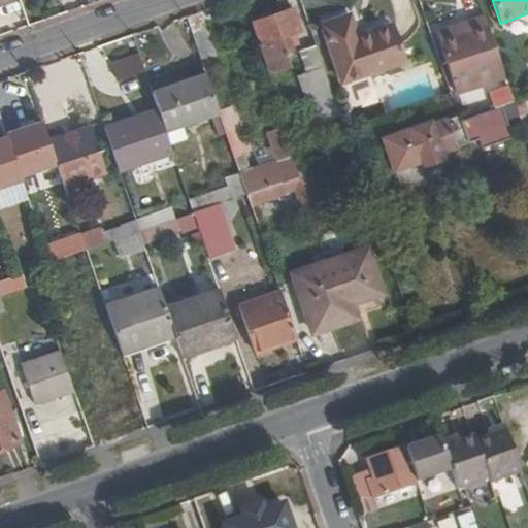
[(270,73),(290,67),(285,52),(291,50),(286,36),(299,32),(292,9),(253,23),(270,73)]
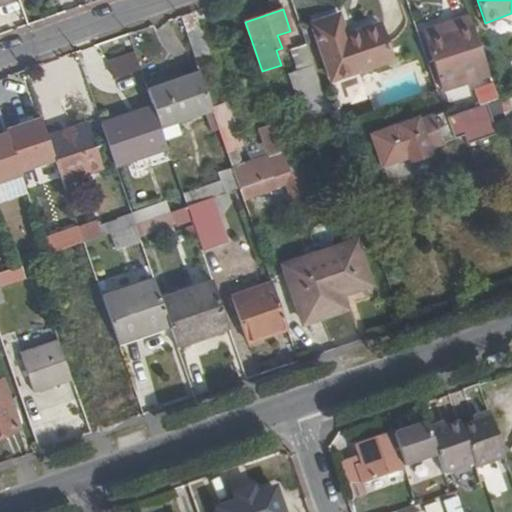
[(194,13),(179,18),(186,36),(201,31),(194,13)]
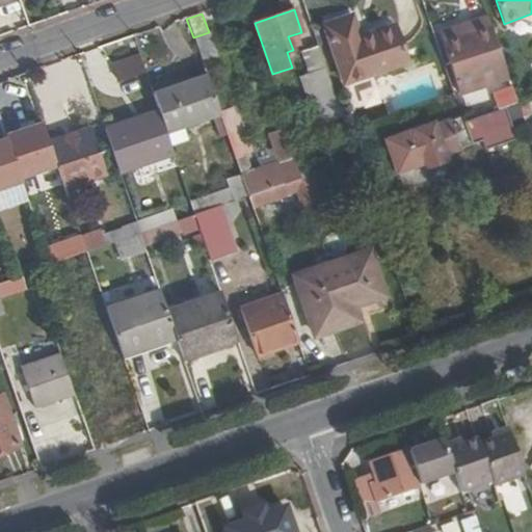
[(395,25),(368,34),(370,38),(362,42),(361,37),(353,16),(324,26),(345,86),(408,64),(395,25)]
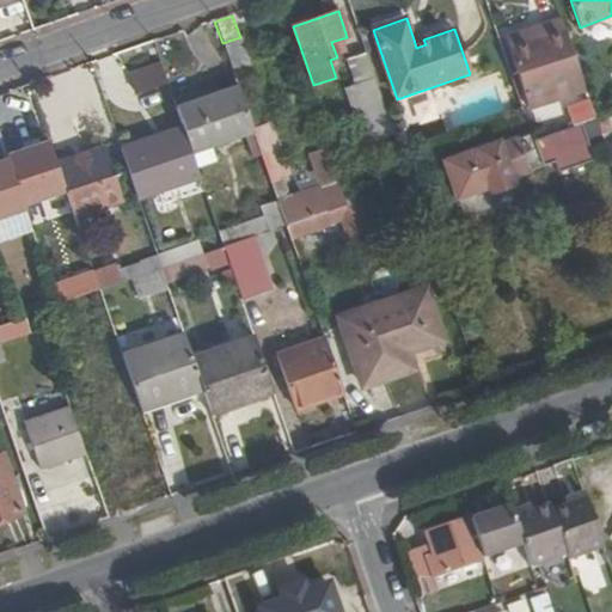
[(586,89),(562,22),(537,30),(539,36),(509,47),(528,109),(586,89)]
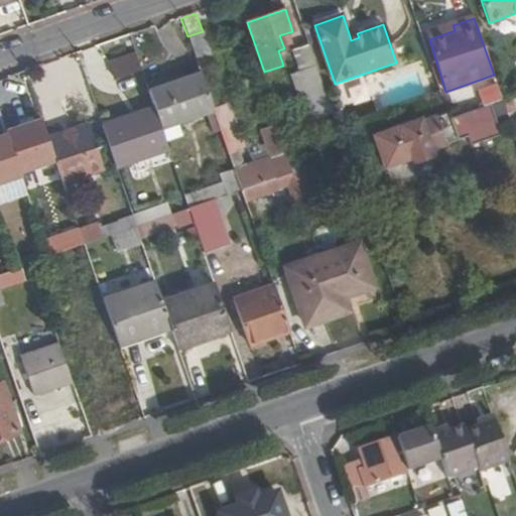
[(203,31),(187,36),(196,59),(211,54),(203,31)]
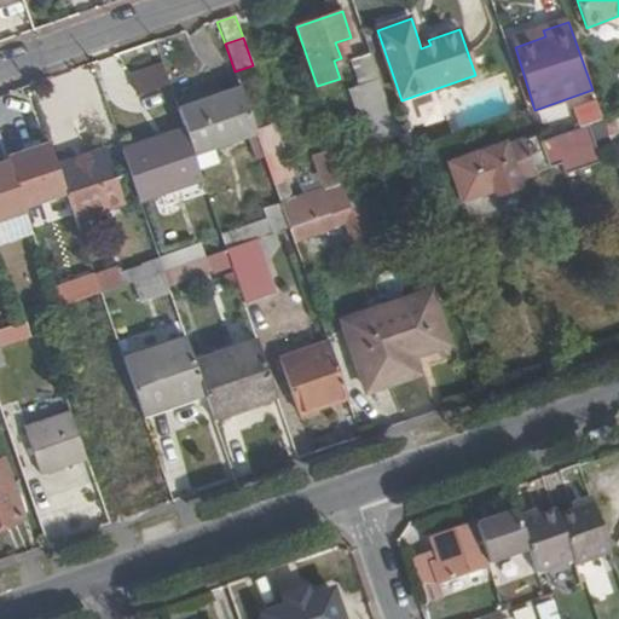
[(370,150),(399,140),(369,55),(354,59),(365,88),(351,93),(370,150)]
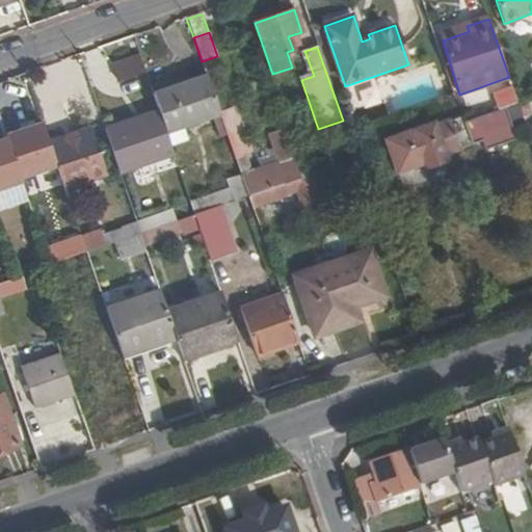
[(145,75),(138,56),(111,65),(117,84),(145,75)]
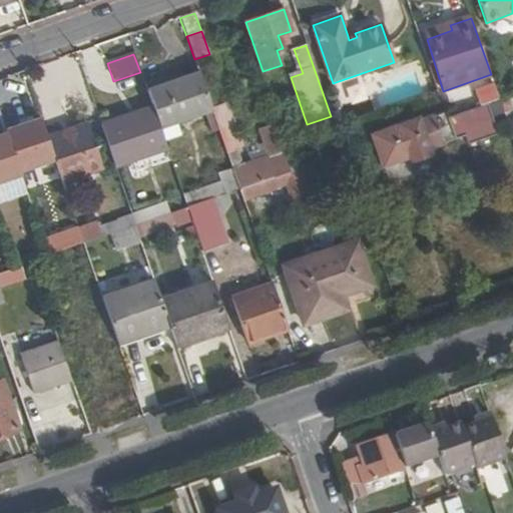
[(146,92),(152,108),(159,128),(212,111),(199,74),(146,92)]
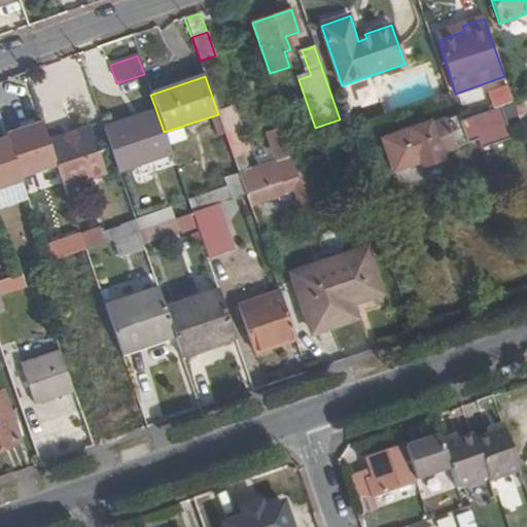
[(493,110),(500,108),(514,103),(507,85),(487,92),(493,110)]
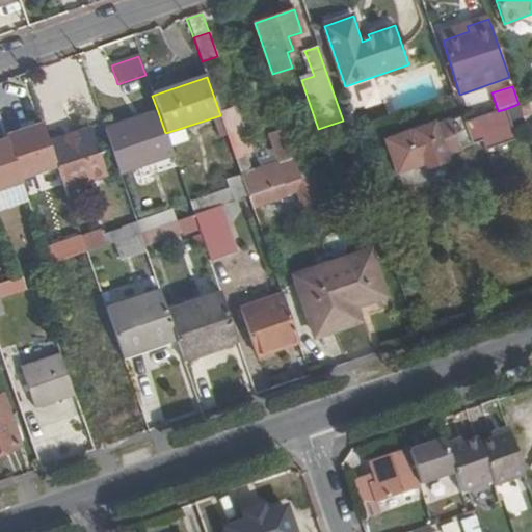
[(531,121),(526,102),(519,104),(530,137),(531,135),(531,121)]
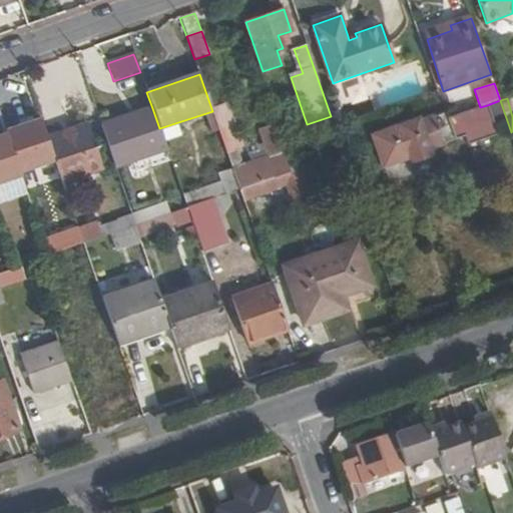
[(447,118),(455,140),(465,137),(468,144),(498,134),(487,105),(480,107),(447,118)]
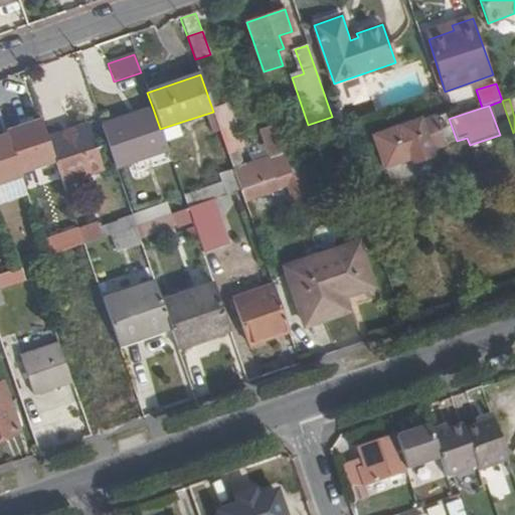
[(230,107),(213,113),(220,132),(237,126),(230,107)]
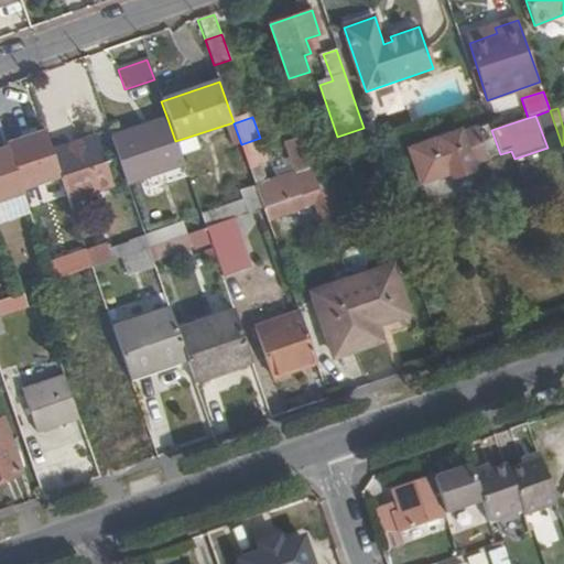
[(167,119),(111,139),(126,183),(183,164),(175,141),(167,119)]
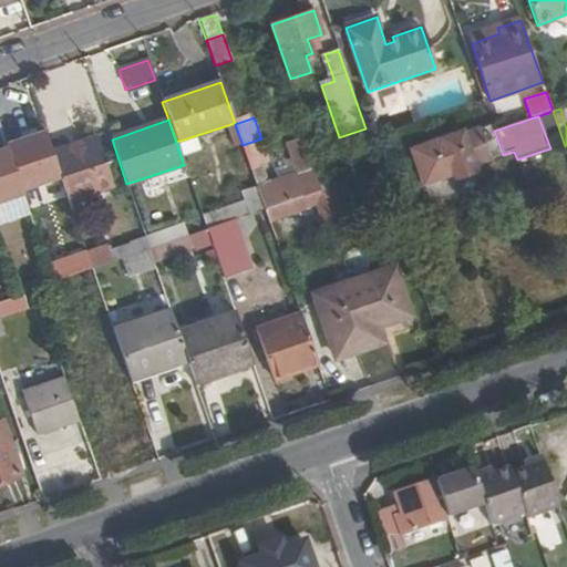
[(472,166),(503,155),(494,131),(492,124),(476,130),(475,127),(411,151),(423,184),(453,174),(454,177),(473,171),(472,166)]
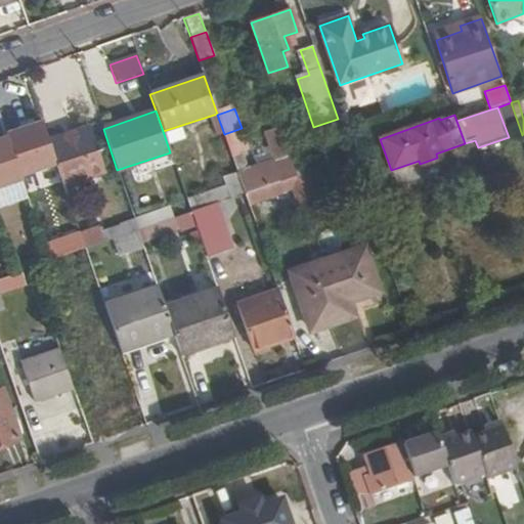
[(48,142),(63,185),(105,171),(90,128),(48,142)]
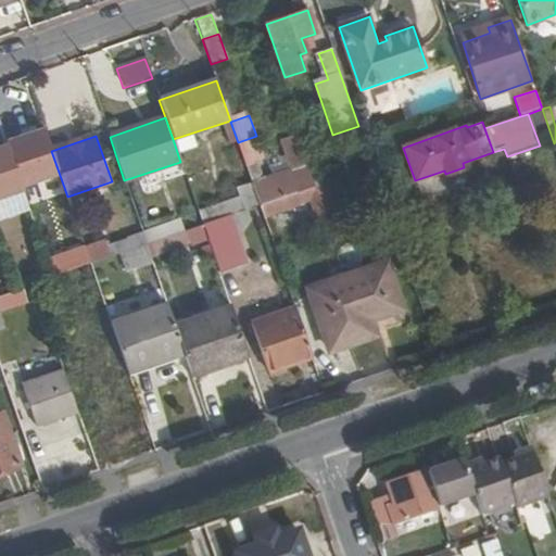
[(256,136),(238,142),(245,163),(264,156),(256,136)]
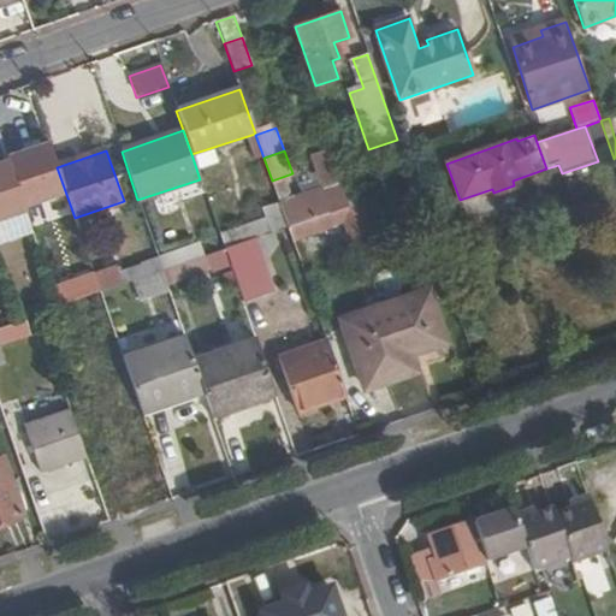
[(289,229),(350,207),(343,185),(331,150),(317,155),(324,177),(327,190),(306,197),(291,202),(289,195),(292,194),(288,179),(273,184),(280,206),(289,229)]
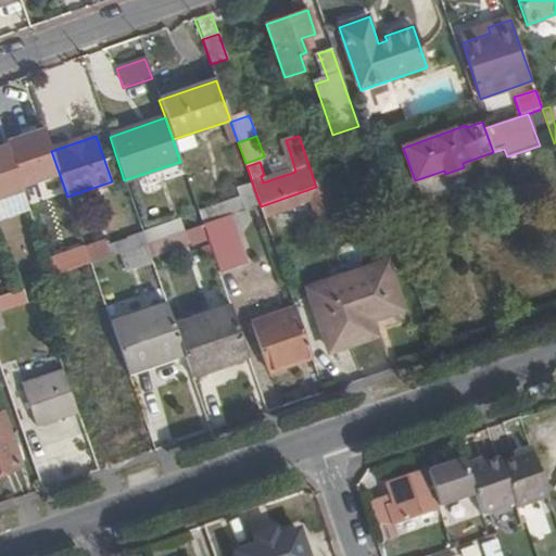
[(295,172),(292,160),(272,166),(276,178),(295,172)]
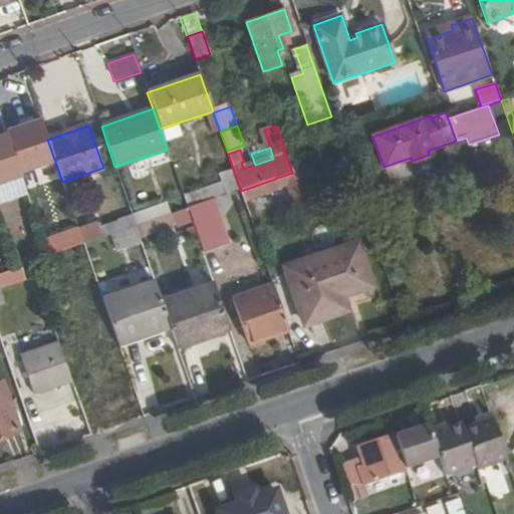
[(307,197),(298,171),(292,173),(241,191),(244,201),(288,187),(293,201),(307,197)]
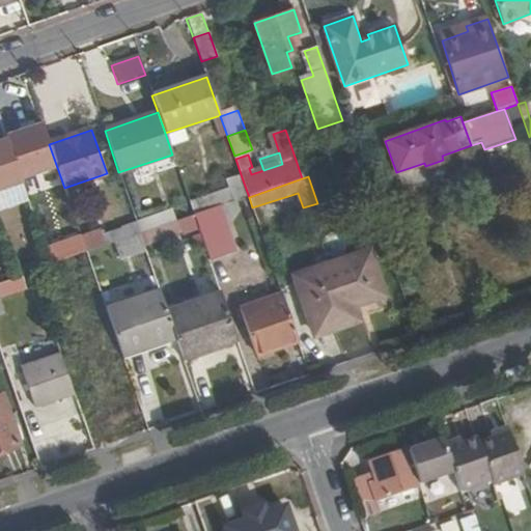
[(212,210),(249,197),(242,177),(224,184),(227,191),(189,203),(193,216),(212,210)]
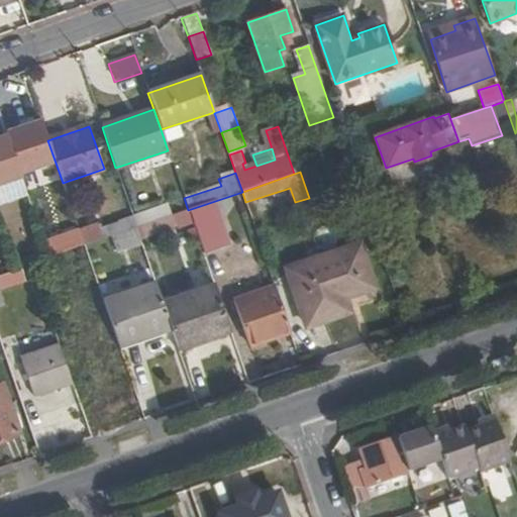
[(193,225),(202,255),(231,246),(221,215),(211,218),(206,204),(188,210),(193,225)]
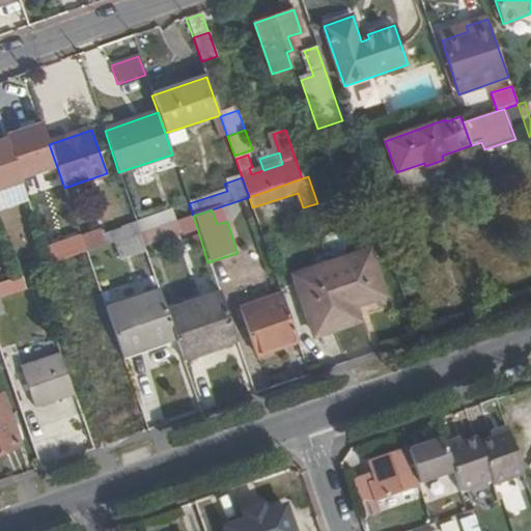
[(136,222),(140,234),(175,222),(171,211),(136,222)]
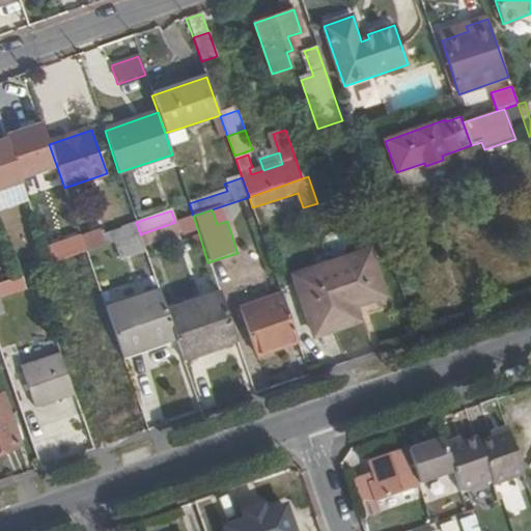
[(123,230),(126,239),(140,234),(136,222),(132,212),(118,217),(123,230)]
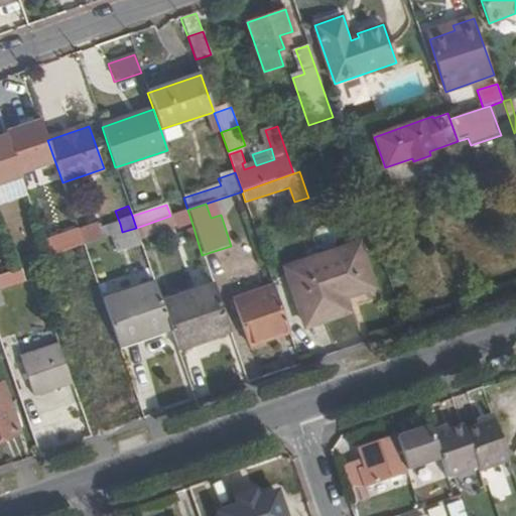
[(136,228),(140,242),(192,225),(187,210),(170,216),(136,228)]
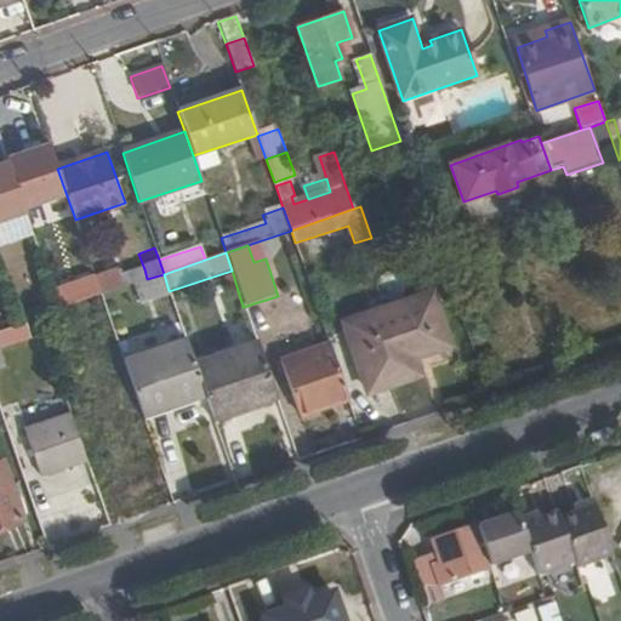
[(120,278),(124,288),(125,288),(147,279),(144,269),(120,278)]
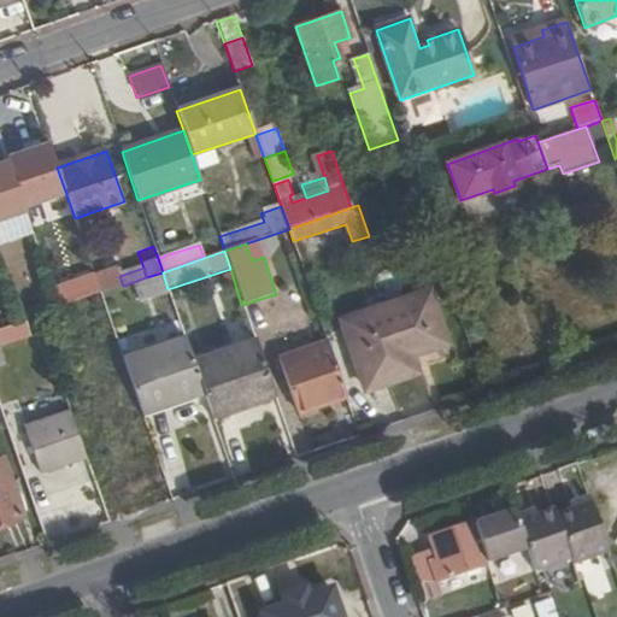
[(95,276),(100,293),(123,286),(119,276),(117,269),(95,276)]
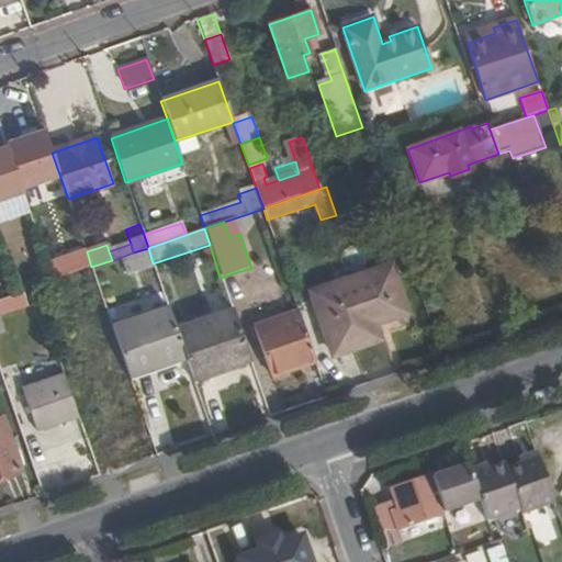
[(133,253),(113,260),(120,279),(155,268),(153,263),(148,248),(133,253)]
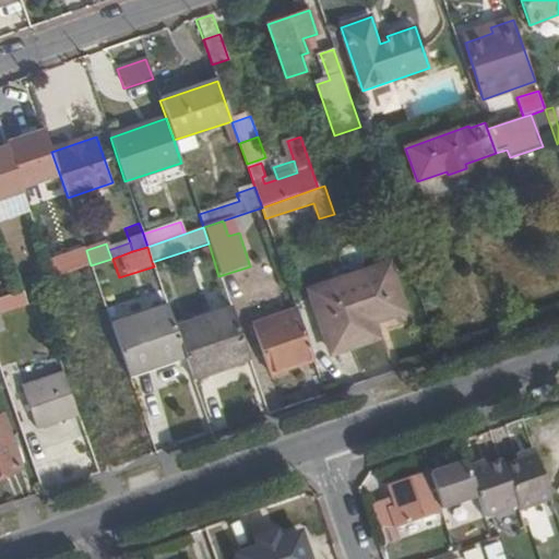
[(330,355),(364,344),(358,329),(375,322),(405,312),(390,263),(309,290),(330,355)]
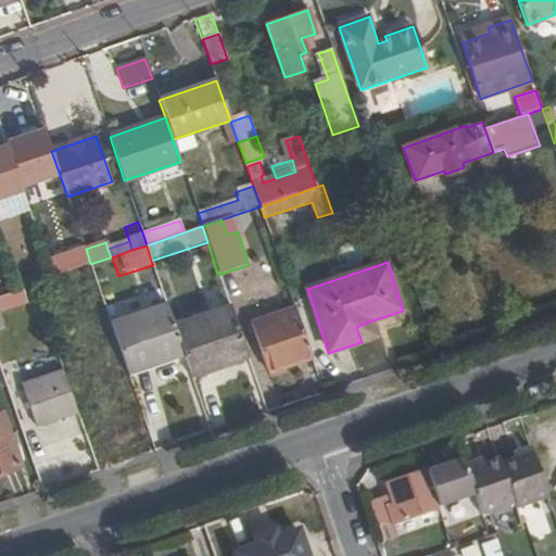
[(0,308),(26,301),(22,287),(0,293),(0,308)]
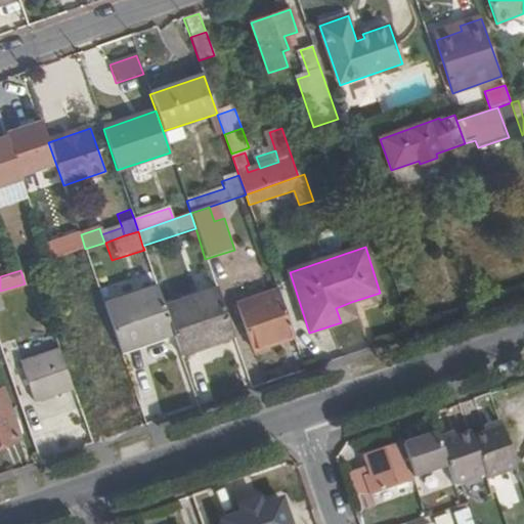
[(97,288),(92,272),(81,275),(86,292),(97,288)]
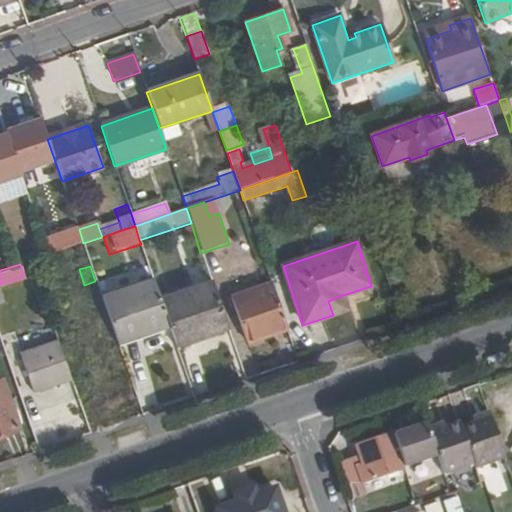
[(153,280),(102,298),(119,345),(169,328),(160,299),(153,280)]
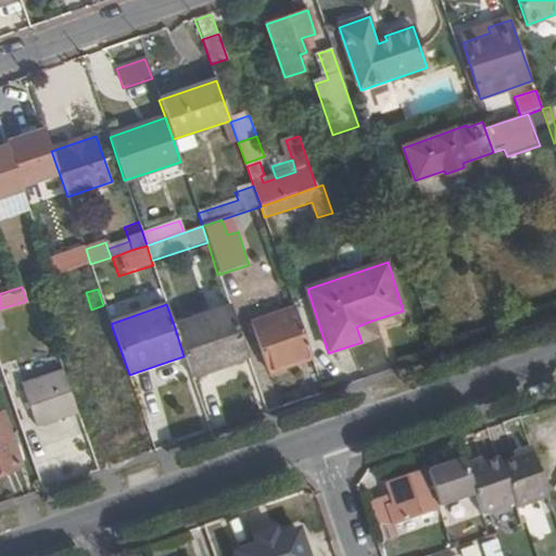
[(174,325),(184,356),(191,377),(245,357),(228,307),(174,325)]
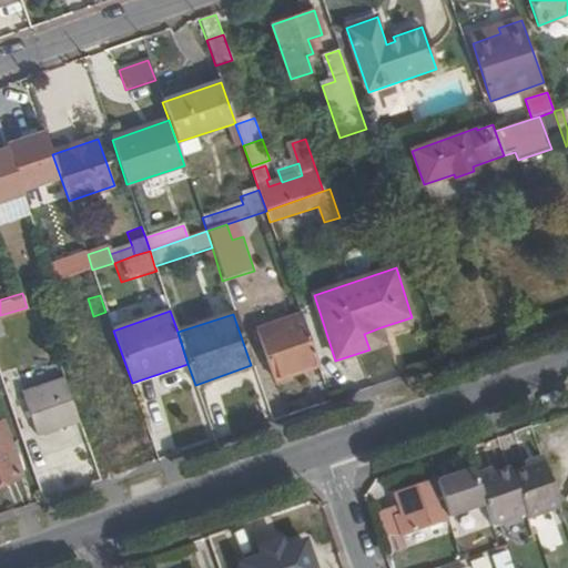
[(271,381),(318,364),(306,326),(293,331),(290,321),(254,332),(271,381)]
